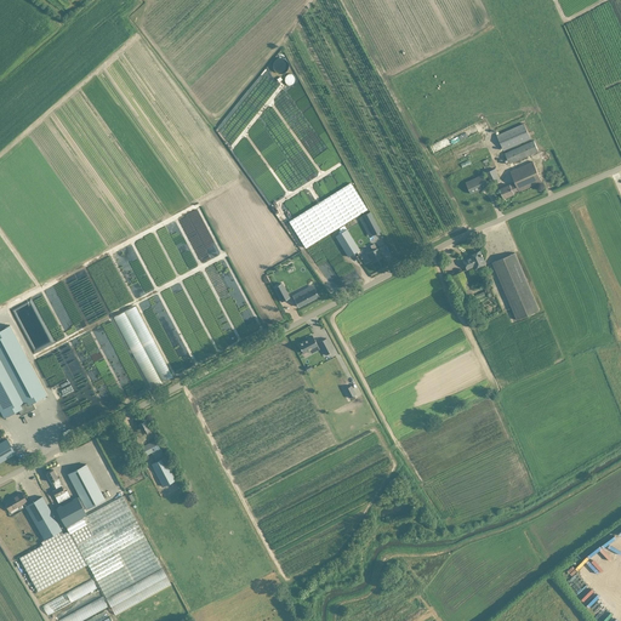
[(497,135),(503,151),(531,138),(524,124),(497,135)]
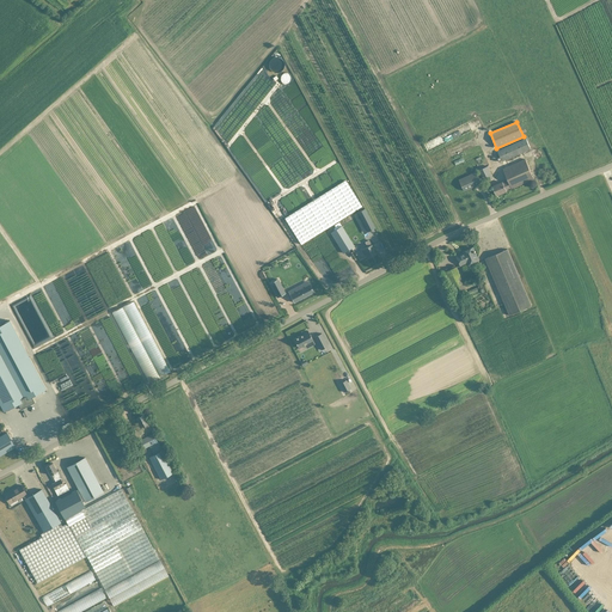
[(497,151),(502,161),(531,150),(526,139),(497,151)]
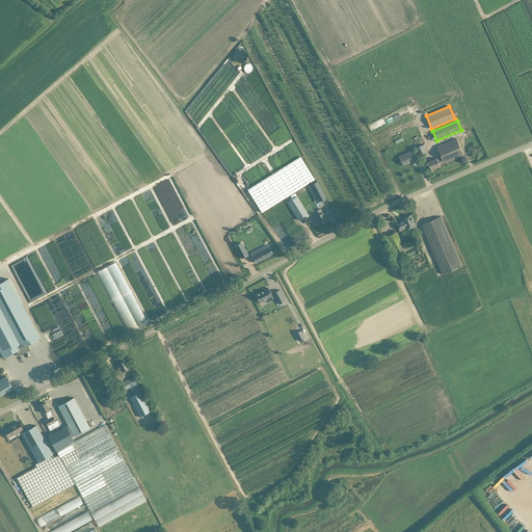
[(464,156),(457,138),(437,147),(442,157),(437,159),(437,158),(428,162),(431,170),(441,166),(441,165),(445,164),(464,156)]
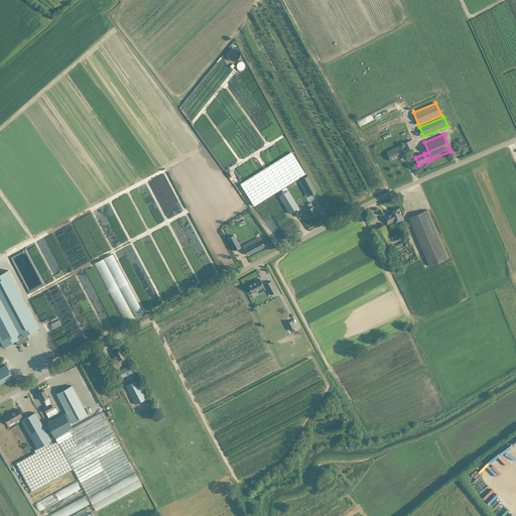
[(411,140),(404,144),(406,149),(408,153),(416,150),(414,145),(411,140)]
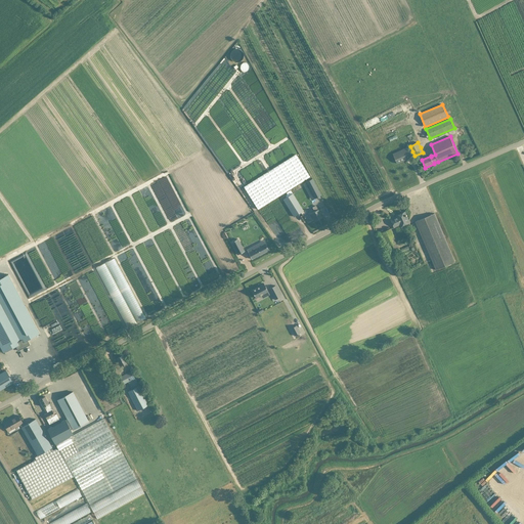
[(395,153),(393,154),(395,159),(397,164),(405,160),(400,150),(396,153),(395,153)]
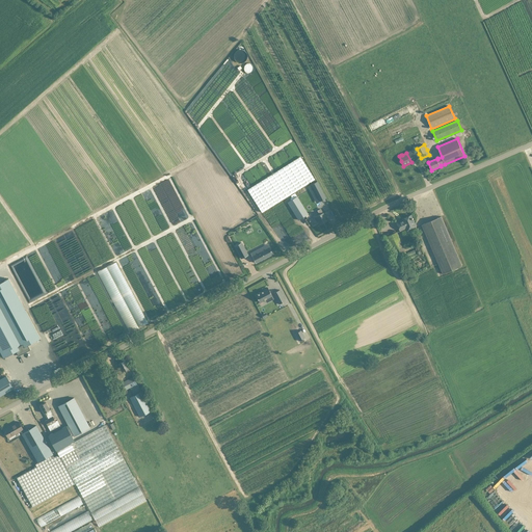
[(314,180),(300,157),(248,189),(262,212),(314,180)]
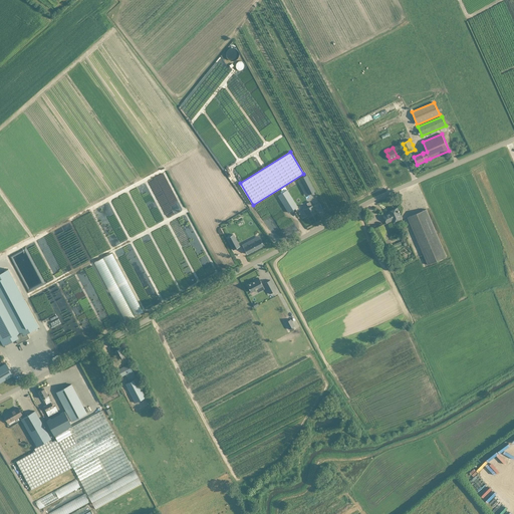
[(306,176),(297,180),(300,187),(304,185),(307,191),(312,188),(306,176)]
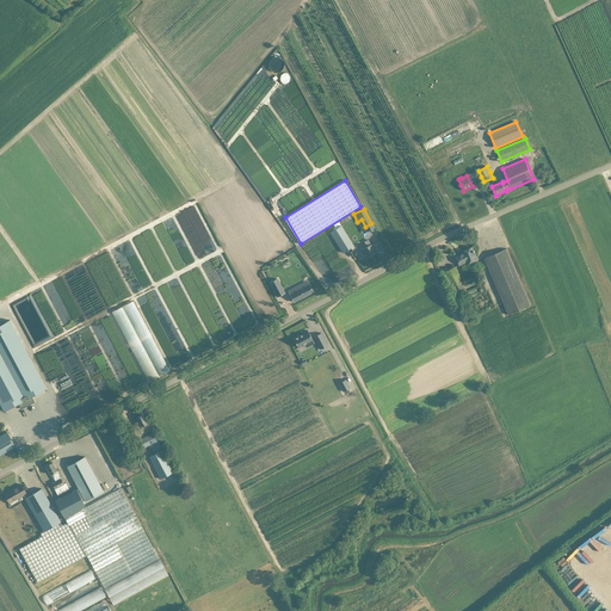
[(331,233),(340,247),(343,253),(355,246),(351,241),(341,226),(335,229),(331,233)]
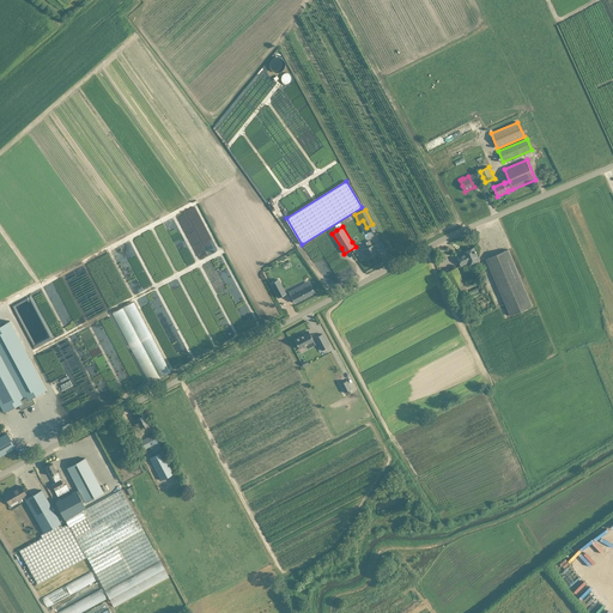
[(364,255),(368,254),(369,258),(376,254),(374,250),(375,249),(372,246),(370,241),(365,243),(369,248),(365,249),(363,250),(364,255)]
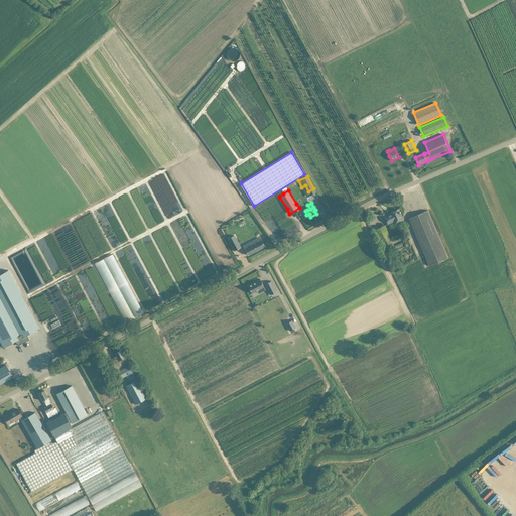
[(395,223),(397,222),(398,225),(405,222),(403,219),(400,213),(401,213),(400,211),(400,212),(399,209),(391,213),(392,214),(389,216),(389,215),(386,216),(389,224),(395,222),(395,223)]
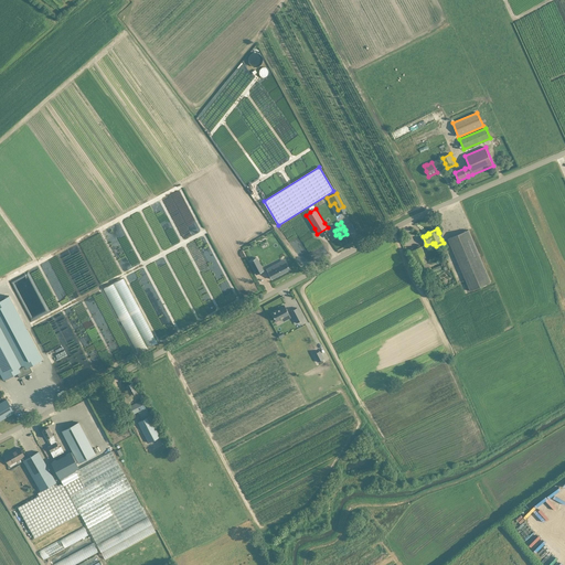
[(448,238),(450,244),(470,291),(491,283),(471,235),(469,230),(448,238)]
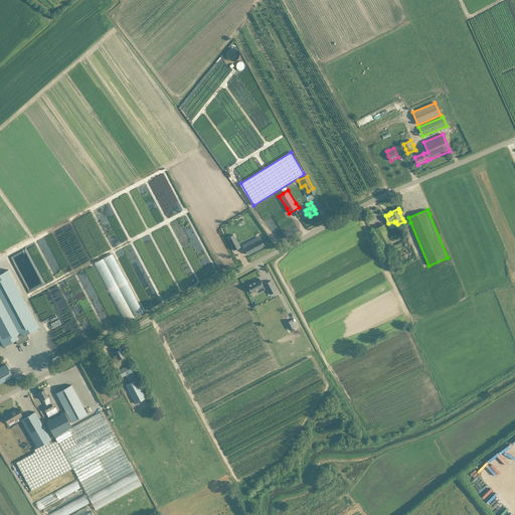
[(248,222),(246,218),(237,223),(238,225),(232,229),(240,242),(263,229),(255,218),(248,222)]
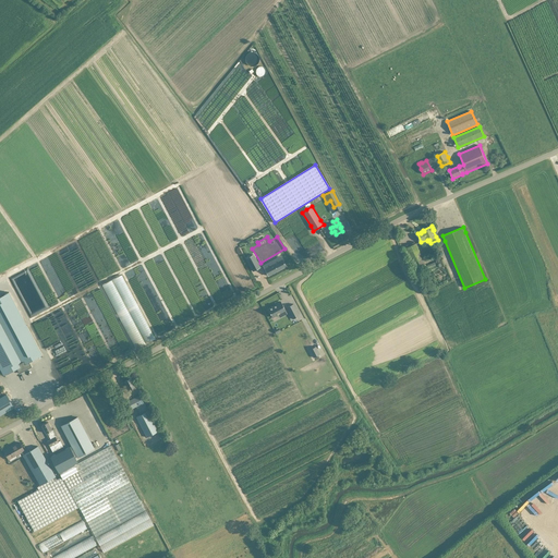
[(426,265),(419,249),(416,243),(407,247),(409,253),(415,269),(426,265)]
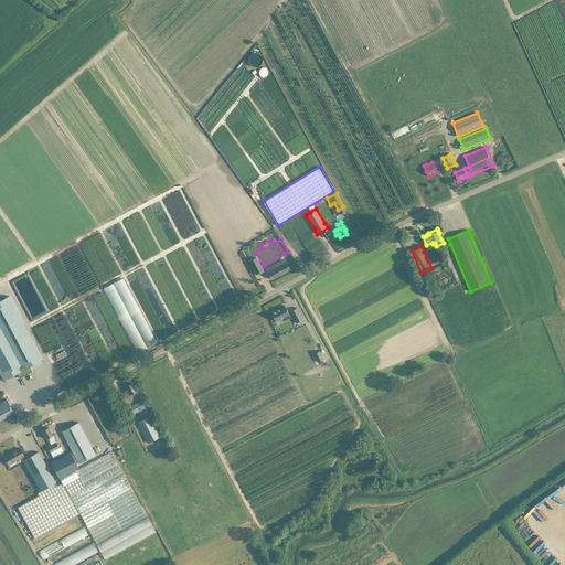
[(257,258),(251,262),(256,275),(264,270),(257,258)]
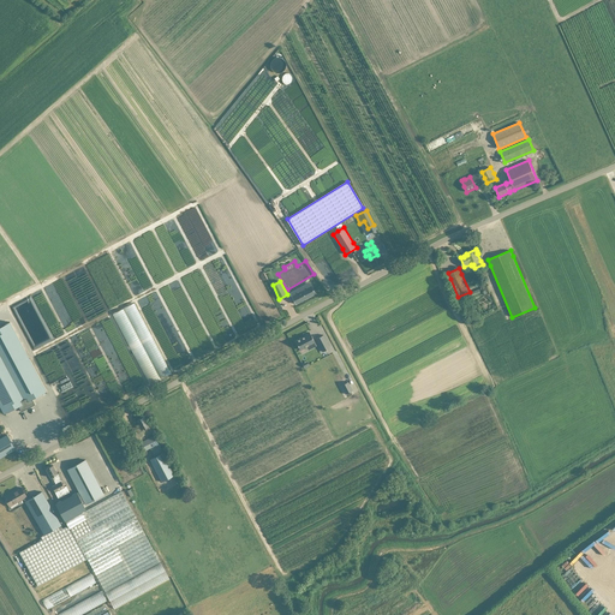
[(296,304),(316,293),(311,286),(304,290),(303,286),(290,293),(296,304)]
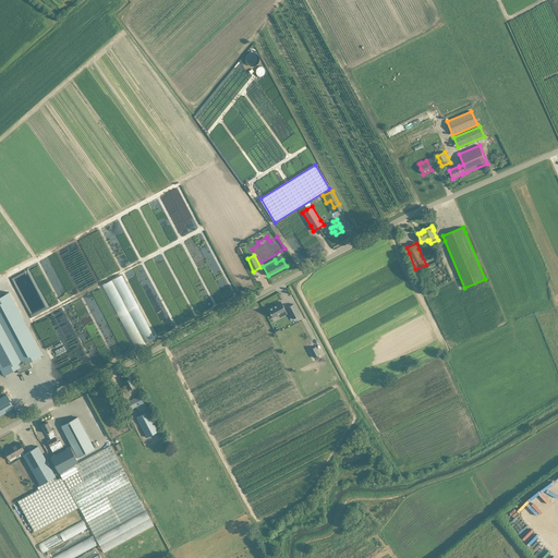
[(440,267),(437,262),(427,266),(429,273),(440,267)]
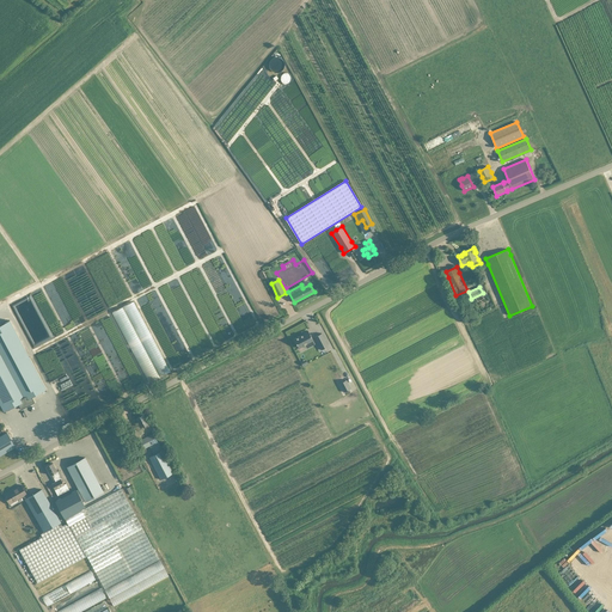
[(138,303),(116,313),(150,384),(175,373),(153,326),(150,329),(138,303)]
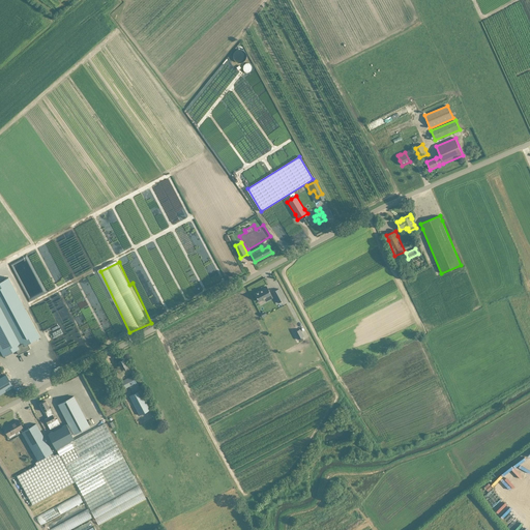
[(8,277),(0,282),(0,349),(3,356),(16,350),(19,354),(23,352),(23,351),(25,350),(26,351),(30,348),(28,344),(40,337),(8,277)]
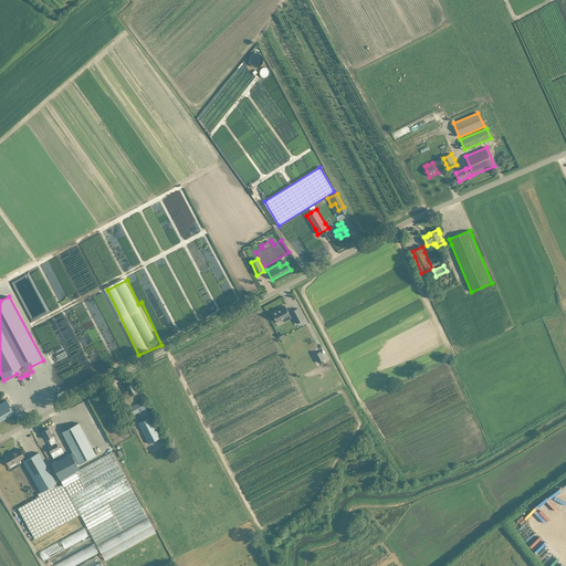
[(276,322),(290,315),(285,305),(279,308),(280,310),(272,314),(276,322)]
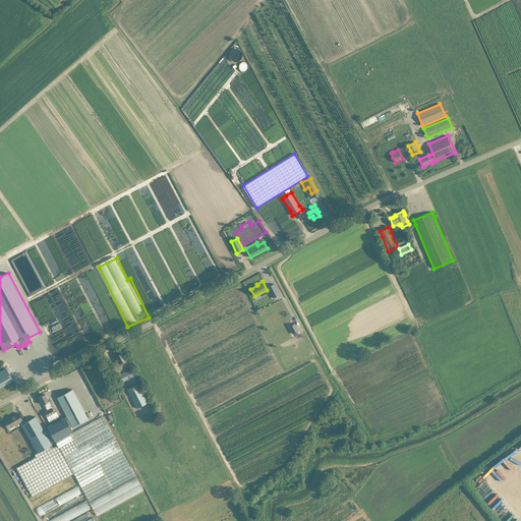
[(279,294),(274,284),(268,287),(274,297),(279,294)]
